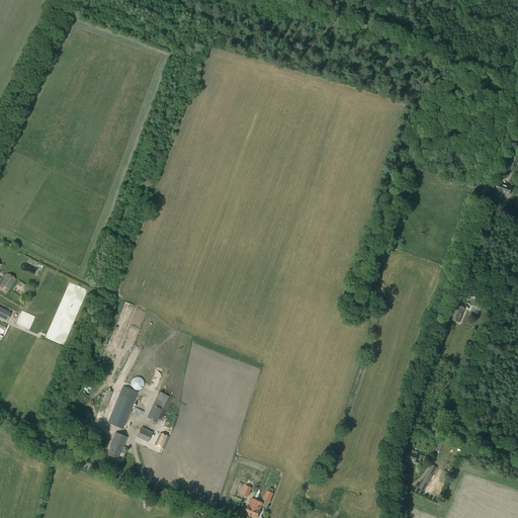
[(512,171),(514,164),(508,162),(506,169),(512,171)]
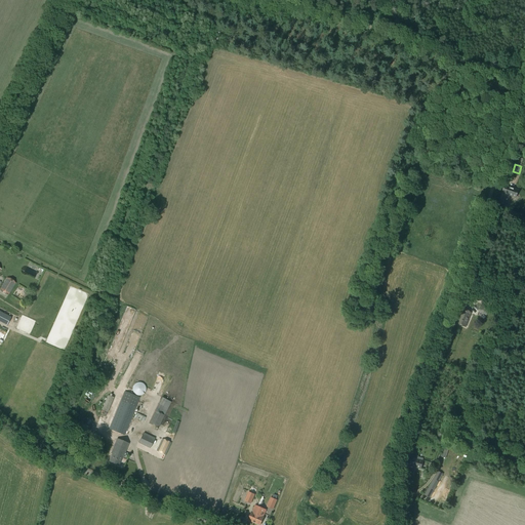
[(516,198),(519,191),(506,185),(502,193),(499,203),(506,205),(510,195),(516,198)]
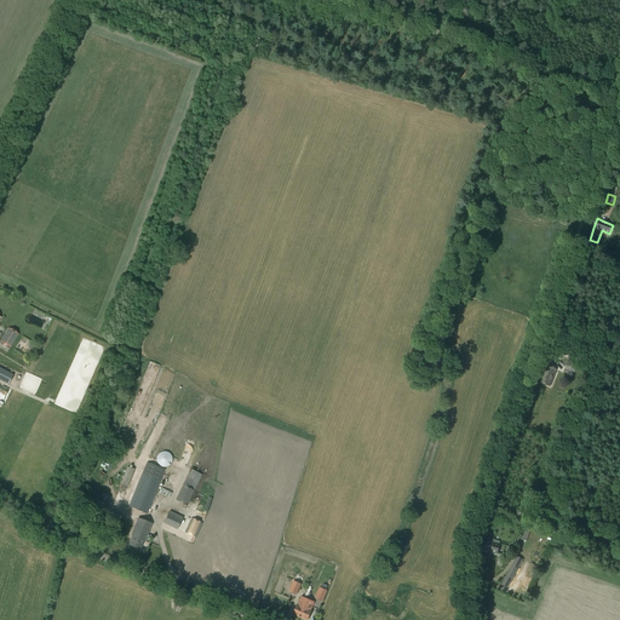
[(11,346),(18,334),(9,328),(1,340),(11,346)]
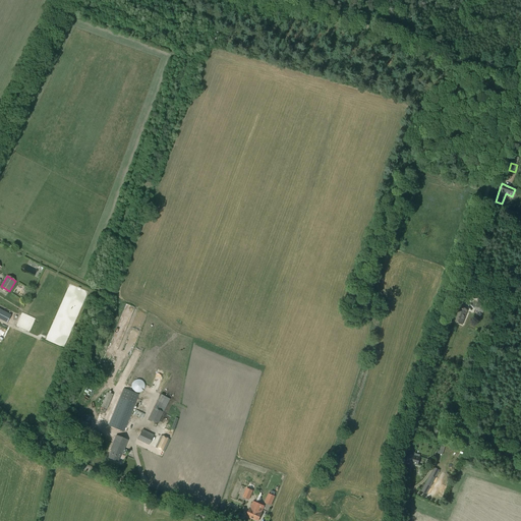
[(482,313),(484,307),(477,305),(475,310),(482,313)]
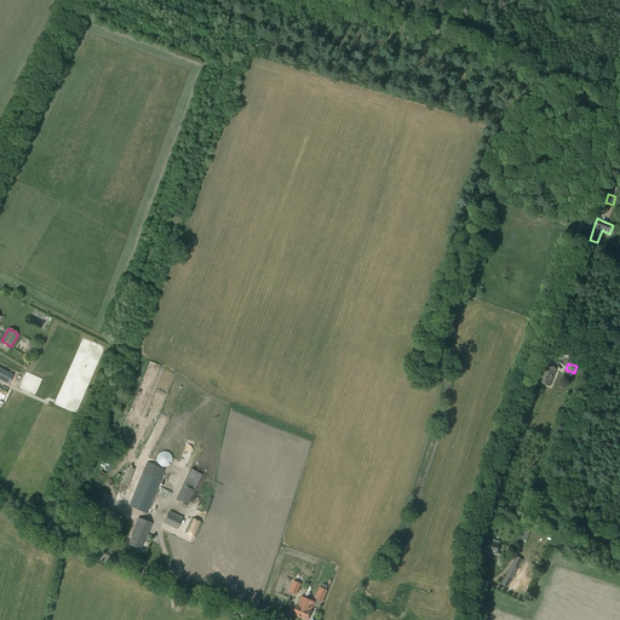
[(0,367),(0,380),(9,385),(13,375),(0,367)]
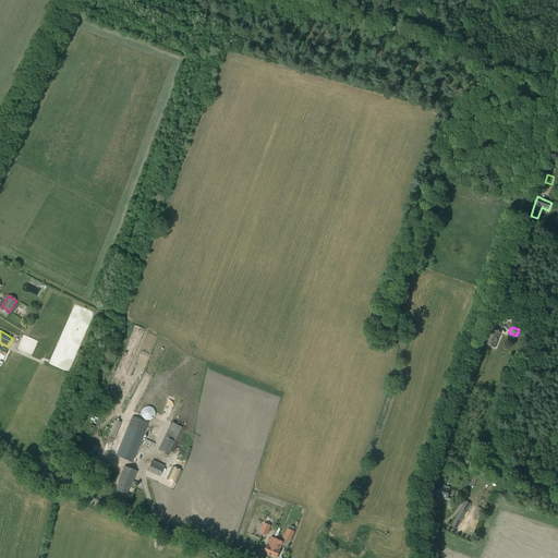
[(495,348),(500,334),(497,331),(494,330),(490,330),(485,343),(495,348)]
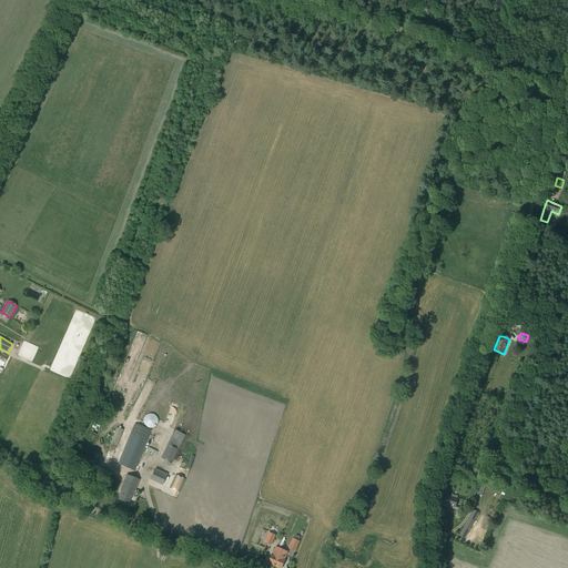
[(150,428),(151,428),(152,428),(152,427),(153,427),(154,427),(155,426),(156,425),(156,424),(158,424),(158,423),(158,422),(158,421),(158,419),(158,418),(156,417),(156,416),(155,416),(155,415),(154,415),(153,414),(152,414),(151,414),(150,414),(149,414),(148,414),(146,415),(145,415),(145,416),(144,417),(144,418),(143,419),(143,421),(143,422),(143,423),(144,423),(144,424),(144,425),(145,425),(145,426),(146,426),(146,427),(148,427),(149,428),(150,428)]
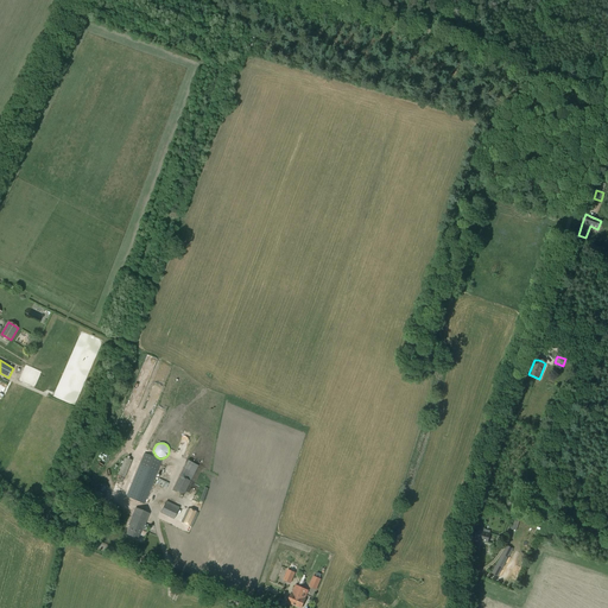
[(125,477),(132,460),(125,457),(118,475),(125,477)]
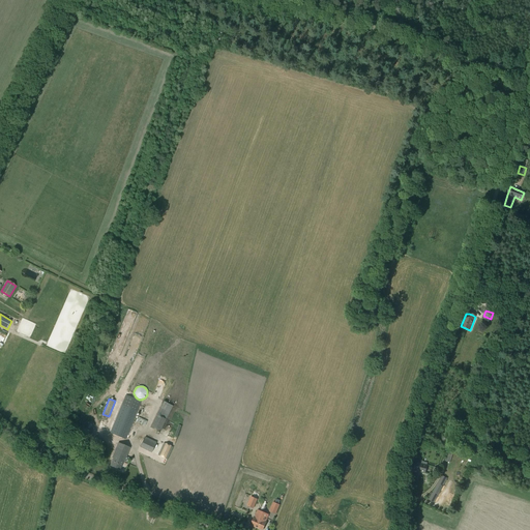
[(160,432),(166,419),(173,406),(164,401),(150,427),(160,432)]
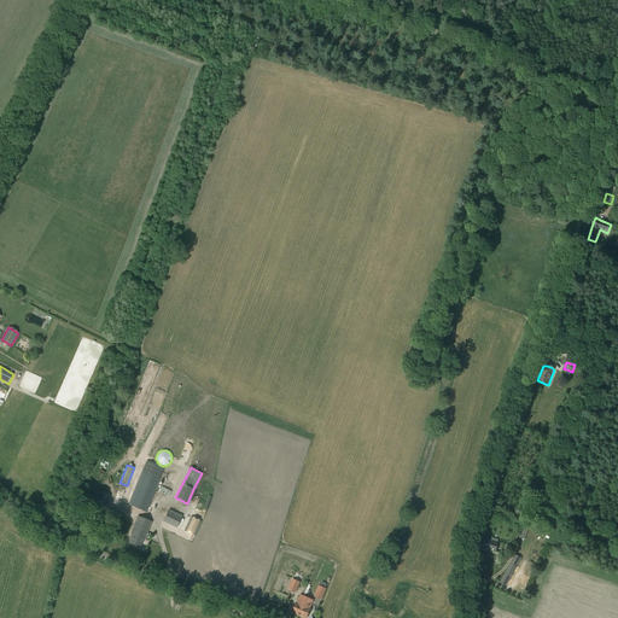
[(146,512),(161,478),(143,471),(129,505),(146,512)]
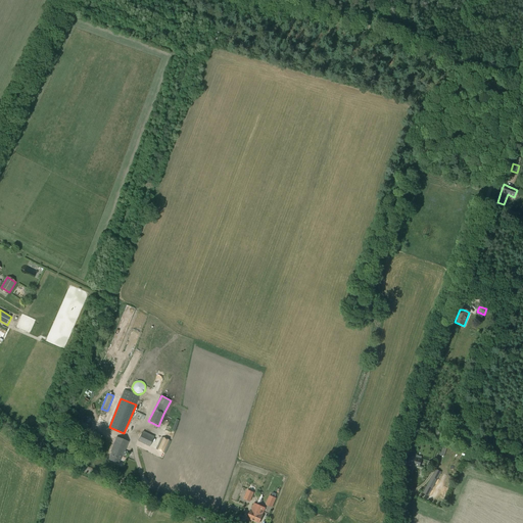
[(143,421),(145,416),(136,411),(134,416),(143,421)]
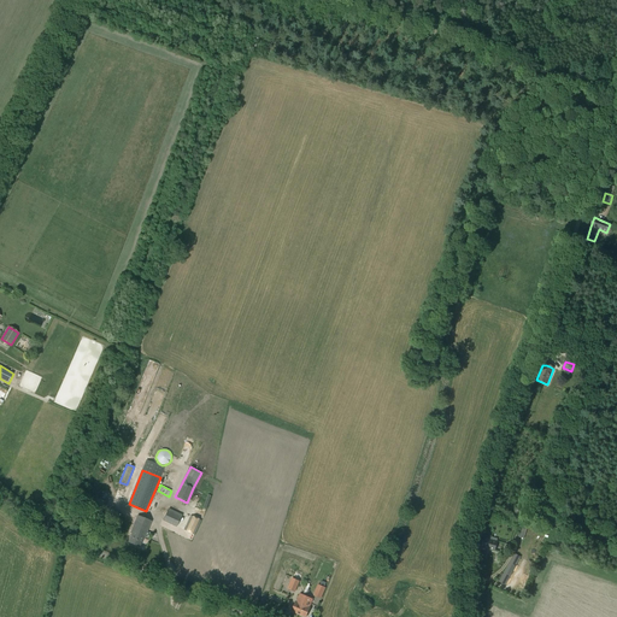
[(101,506),(111,495),(105,491),(97,501),(101,506)]
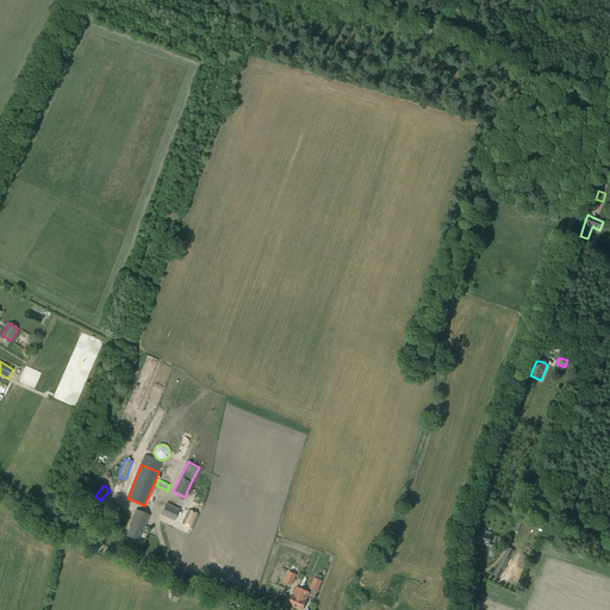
[(180,509),(167,503),(162,514),(167,516),(175,520),(180,509)]
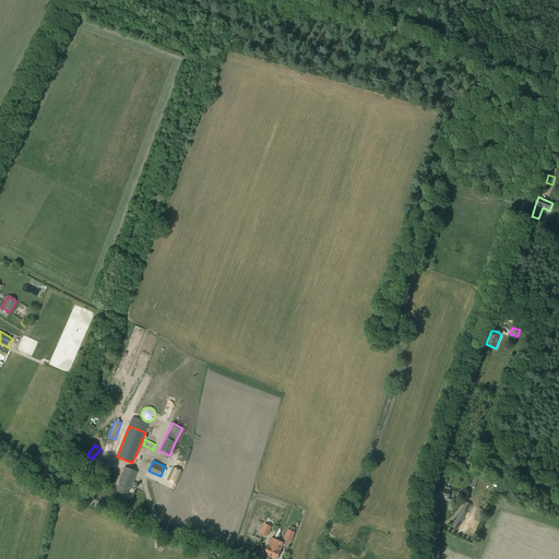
[(131,487),(137,473),(125,467),(118,483),(119,483),(116,491),(127,496),(130,487),(131,487)]
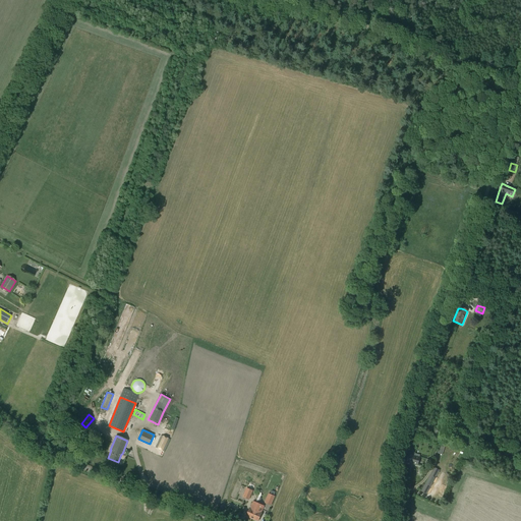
[(164,451),(170,440),(161,436),(156,447),(164,451)]
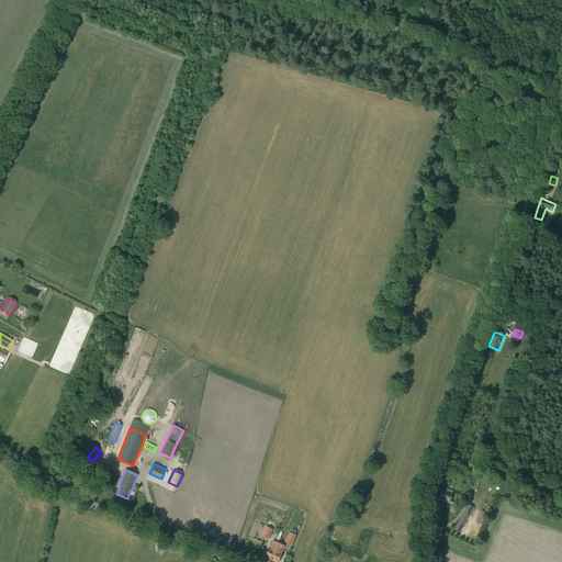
[(451,502),(453,493),(441,490),(439,498),(451,502)]
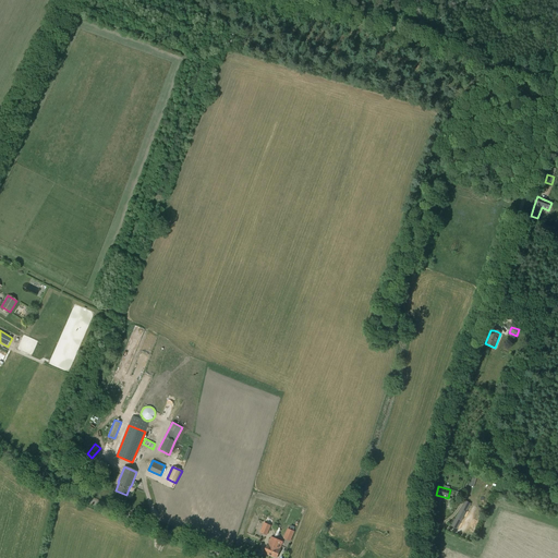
[(470,504),(465,501),(451,525),(457,529),(470,504)]
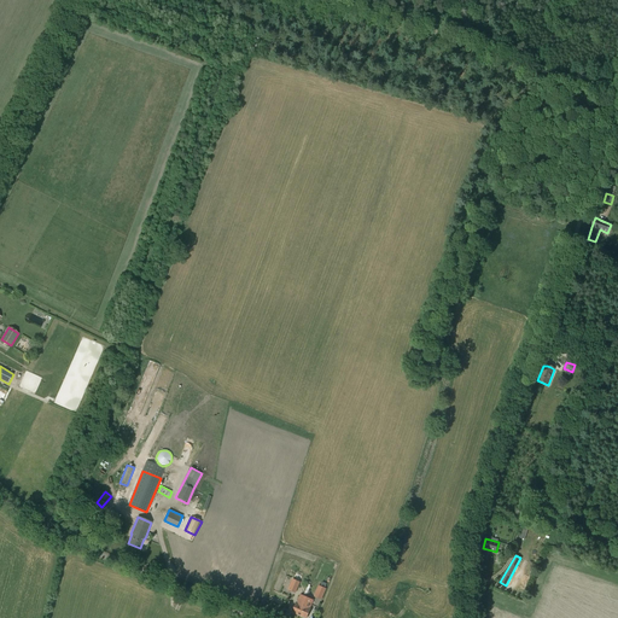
[(322,596),(325,589),(316,586),(313,595),(320,598),(321,596),(322,596)]
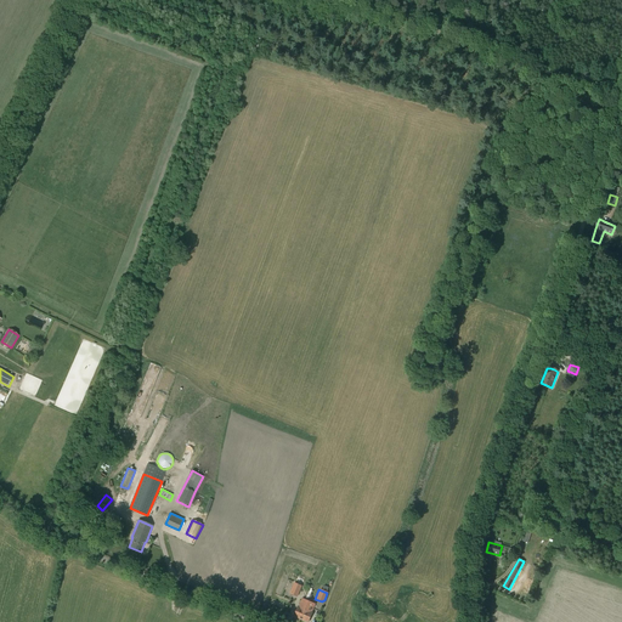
[(301,618),(309,601),(303,599),(299,608),(298,606),(294,616),(301,618)]
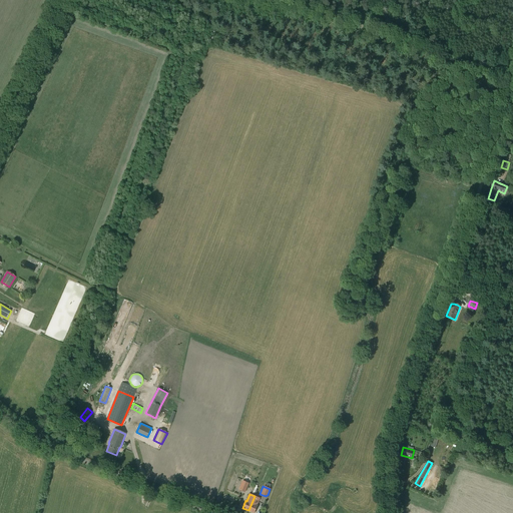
[(254,512),(258,505),(257,505),(260,498),(254,496),(248,510),(254,512)]
